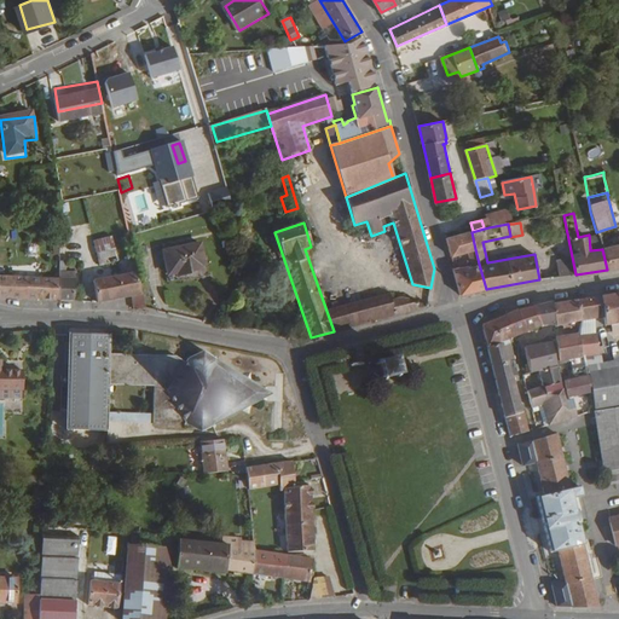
[(602,249),(607,270),(618,267),(618,238),(618,237),(609,239),(607,229),(596,232),(602,249)]
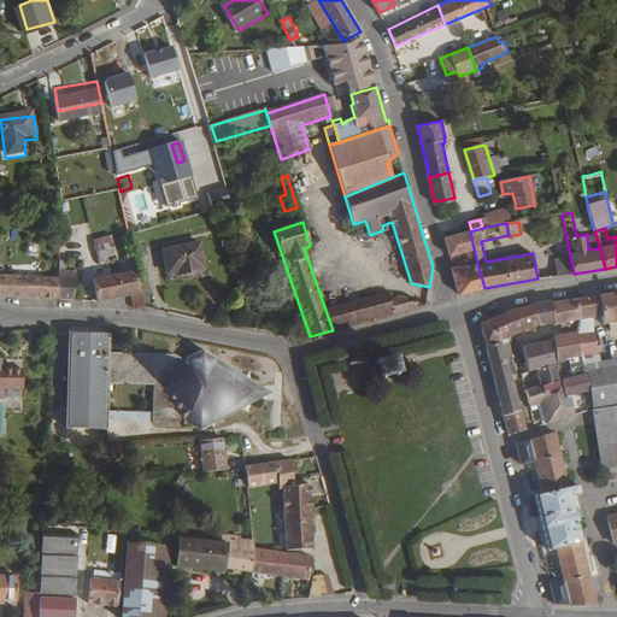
[(470,231),(444,238),(444,239),(448,256),(471,250),(474,248),(470,231)]
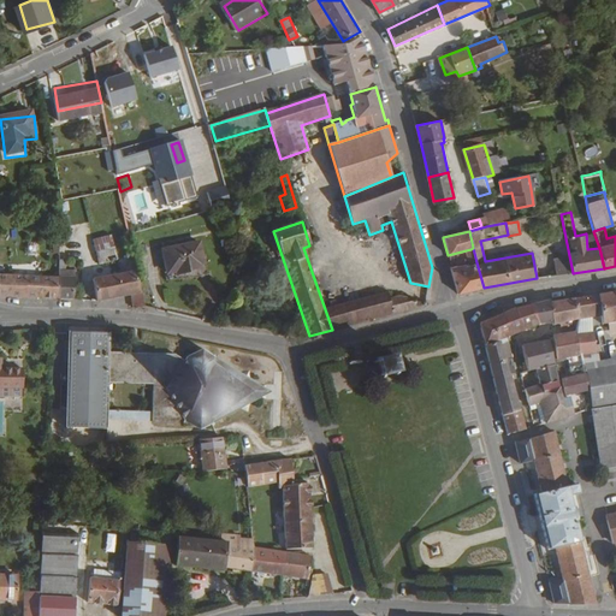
[(114,236),(95,237),(98,262),(116,261),(114,236)]
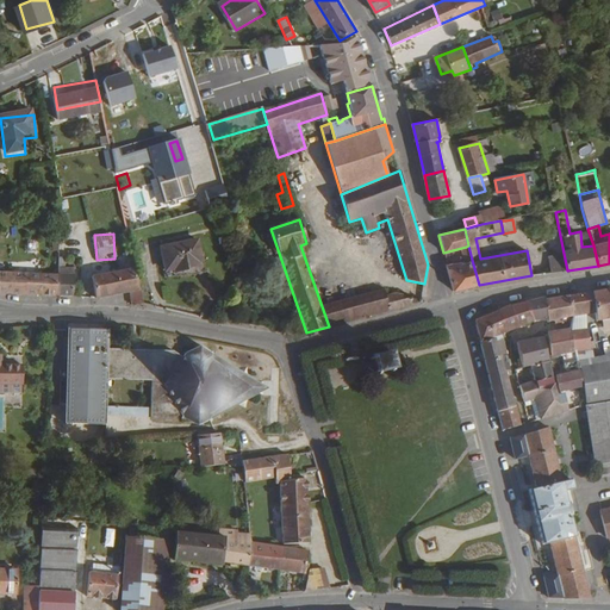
[(179,273),(200,268),(199,263),(197,253),(203,251),(199,240),(165,248),(169,271),(179,269),(179,273)]
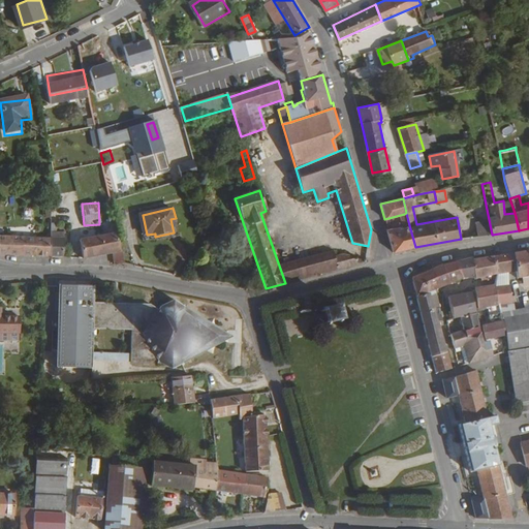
[(394,251),(415,247),(409,225),(406,226),(400,227),(400,226),(387,229),(394,251)]
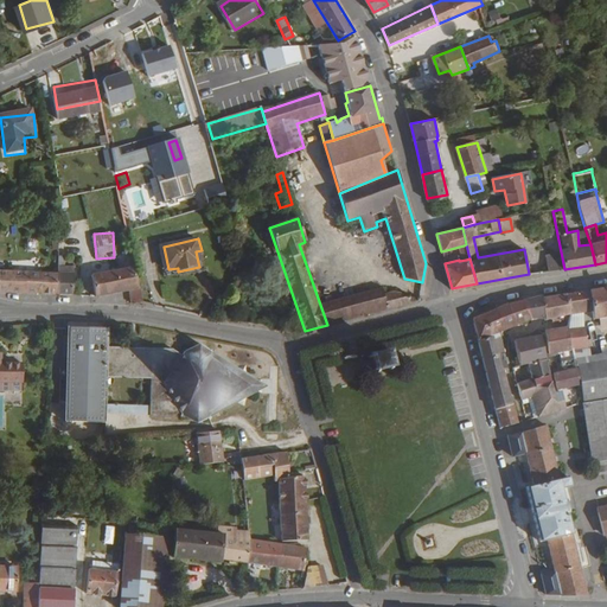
[(6,272),(0,270),(0,292),(58,294),(59,273),(29,272),(17,272),(18,268),(6,268),(6,272)]
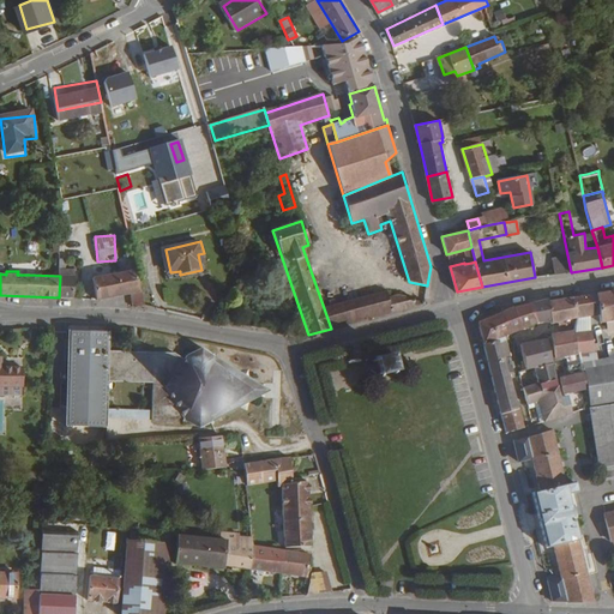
[(136,306),(136,307),(144,306),(137,271),(120,274),(125,296),(133,294),(136,306)]
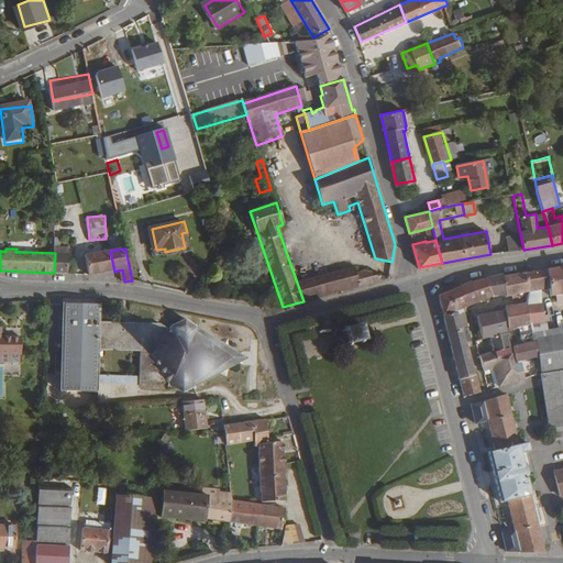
[(91,275),(114,272),(110,251),(87,255),(91,275)]
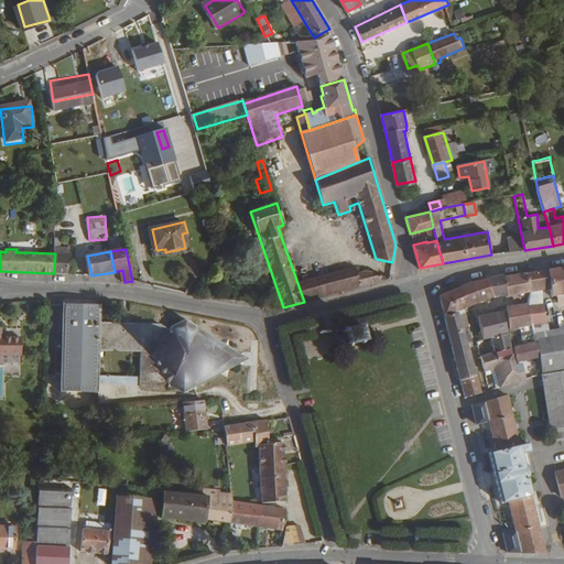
[(68,273),(68,253),(55,253),(54,273),(68,273)]
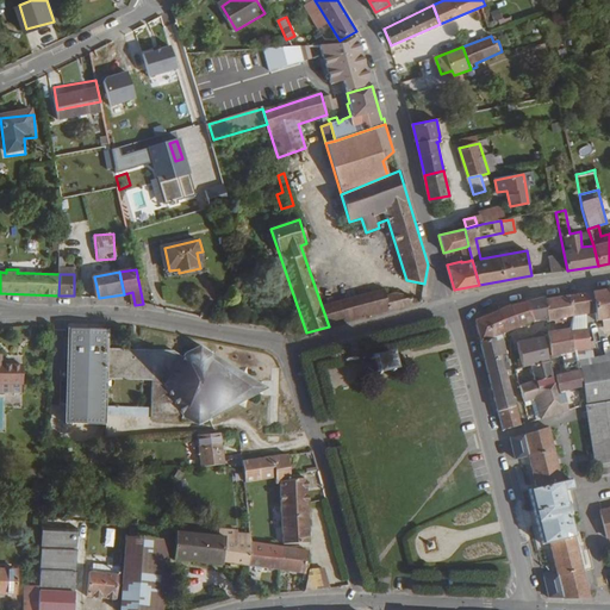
[(609,290),(567,297),(572,318),(574,317),(587,315),(595,313),(596,322),(601,321),(602,324),(608,323),(607,321),(609,319),(609,290)]
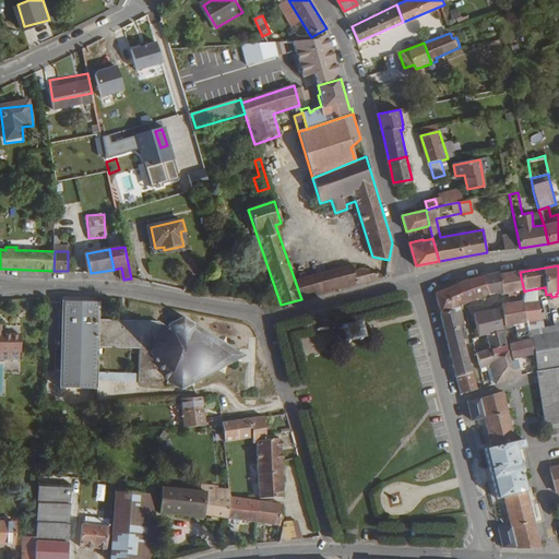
[(352,266),(295,281),(301,299),(356,285),(353,271),(352,266)]
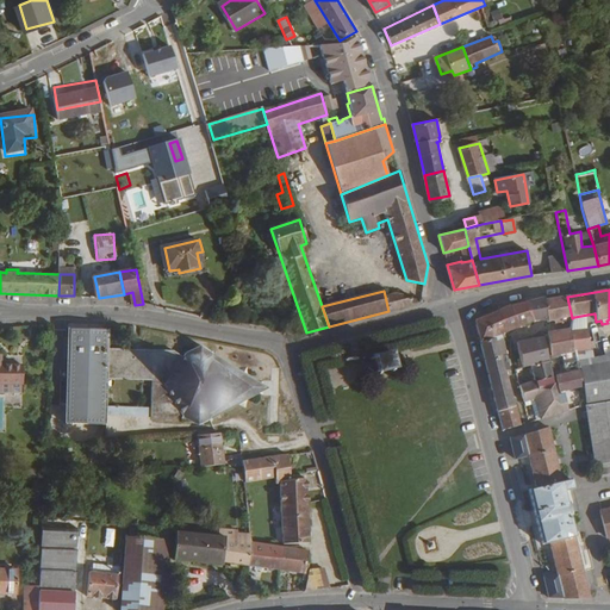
[(394,293),(385,296),(388,311),(411,305),(411,296),(394,293)]
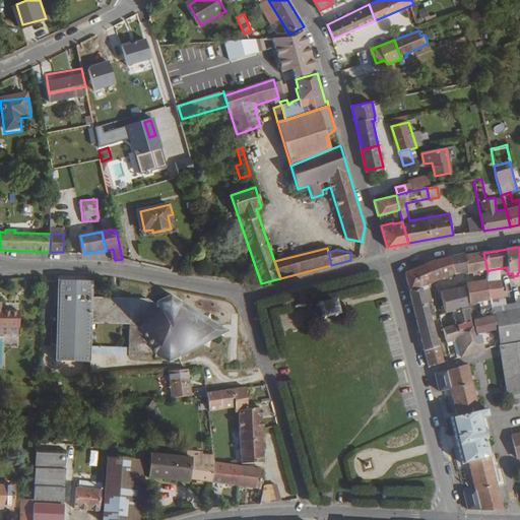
[(488,271),(483,253),(462,256),(467,274),(488,271)]
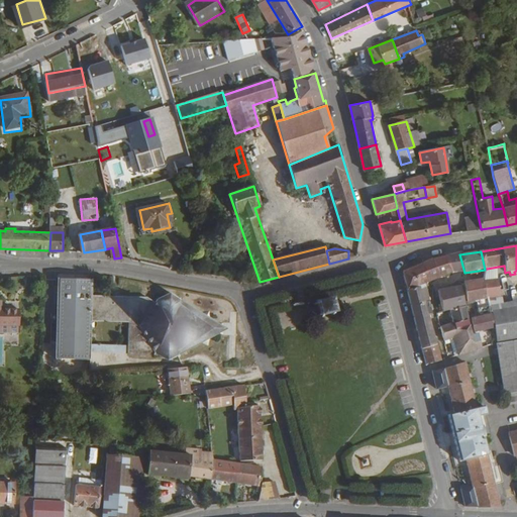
[(432,259),(402,272),(407,291),(418,287),(419,289),(426,287),(425,283),(452,272),(464,273),(459,254),(459,253),(432,259)]
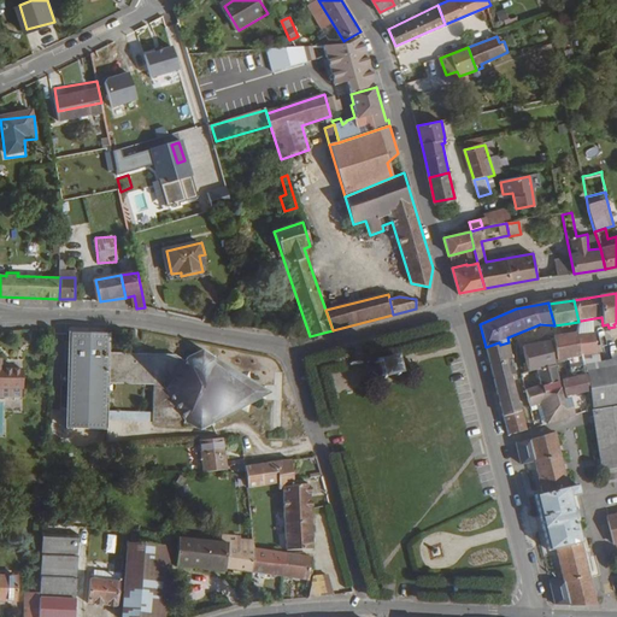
[(594,318),(581,321),(576,335),(593,333),(594,318)]
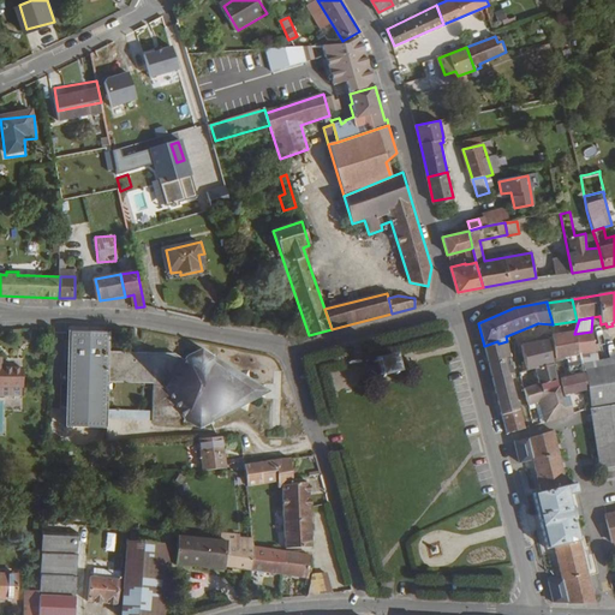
[(108,381),(109,353),(109,334),(73,332),(67,428),(106,429),(106,421),(106,411),(108,381)]
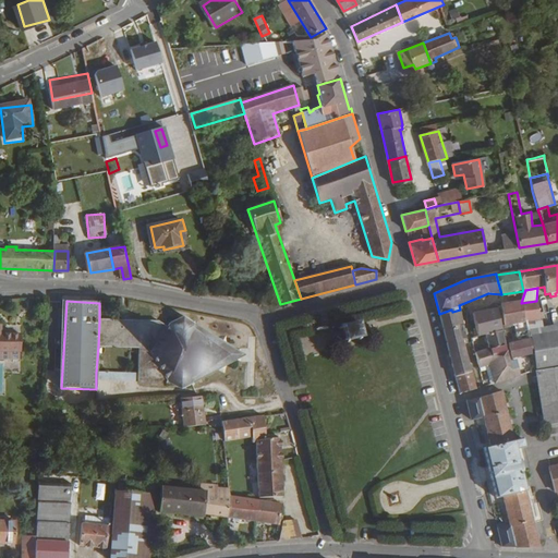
[(523,322),(525,322),(526,328),(531,327),(530,323),(540,320),(536,301),(521,303),(523,322)]
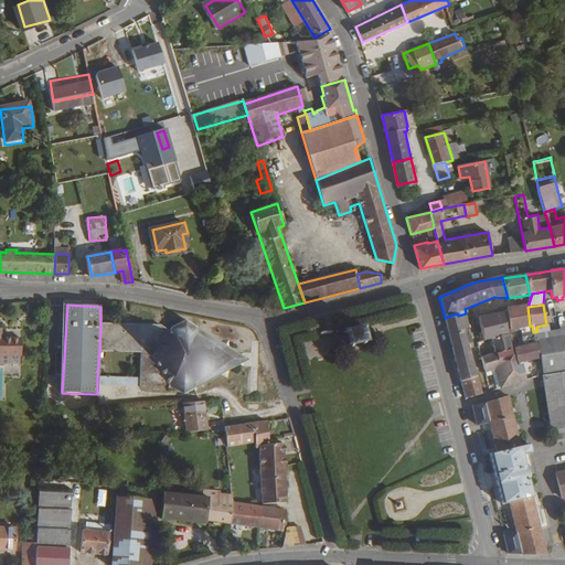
[(528,307),(505,310),(510,330),(524,327),(529,345),(514,349),(518,363),(539,359),(535,343),(533,334),(533,332),(532,326),(530,326),(528,307)]
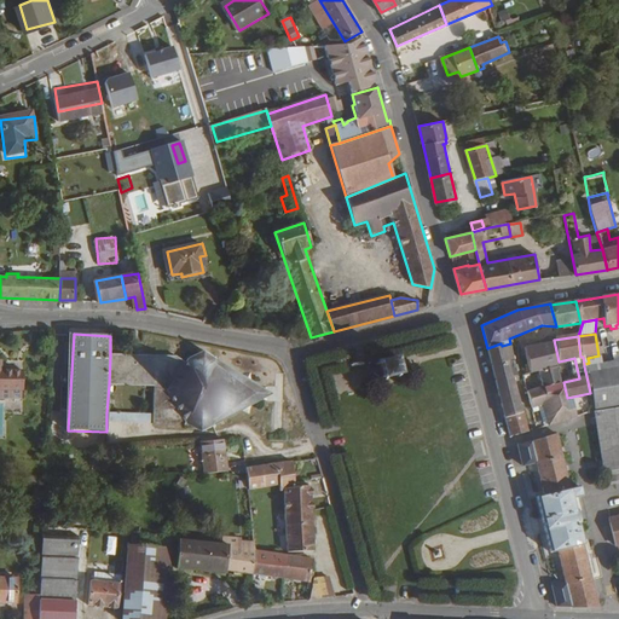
[(530,372),(538,371),(556,366),(550,342),(524,348),(530,372)]
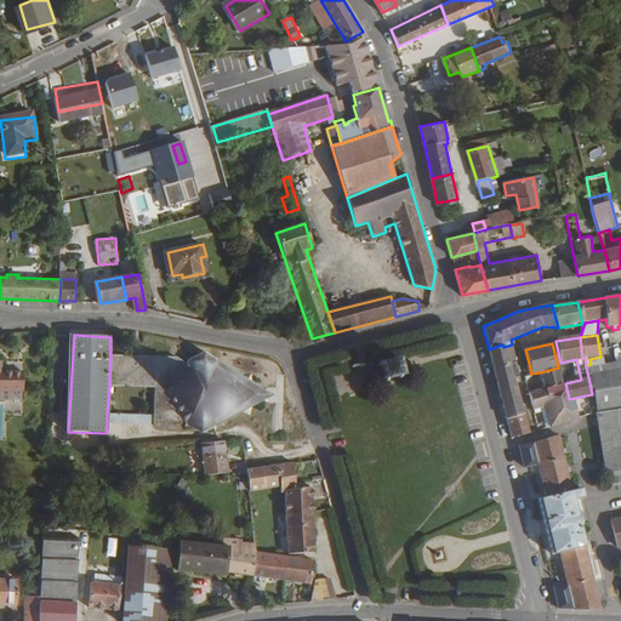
[(502,345),(489,349),(507,419),(524,412),(514,379),(517,377),(517,363),(512,345),(503,347),(502,345)]
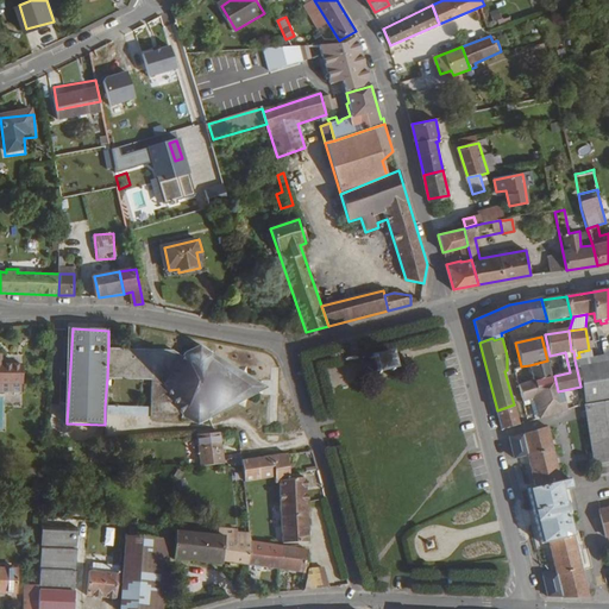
[(155,352),(108,350),(107,377),(154,381),(155,352)]
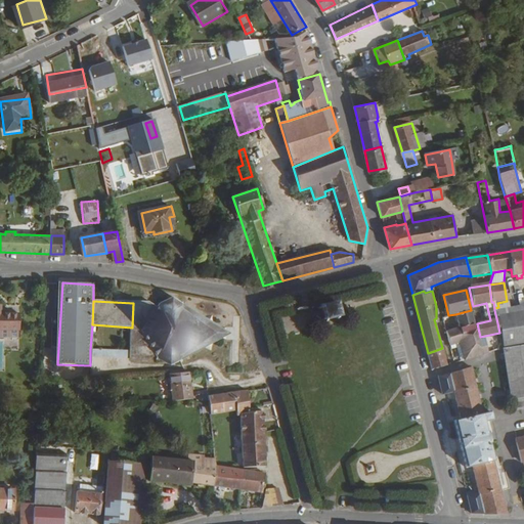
[(221,333),(173,301),(162,305),(162,311),(142,331),(161,355),(161,358),(172,362),(222,337),(221,333)]
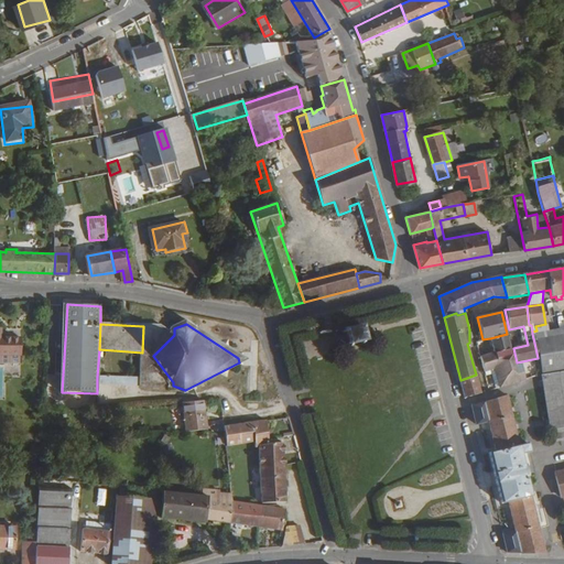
[(357,325),(357,326),(347,329),(347,326),(344,327),(345,329),(343,331),(343,333),(345,333),(347,343),(345,343),(346,346),(348,345),(349,347),(351,346),(351,345),(360,343),(361,344),(365,343),(365,342),(366,340),(366,338),(364,338),(361,328),(362,327),(362,325),(360,326),(360,324),(357,325)]
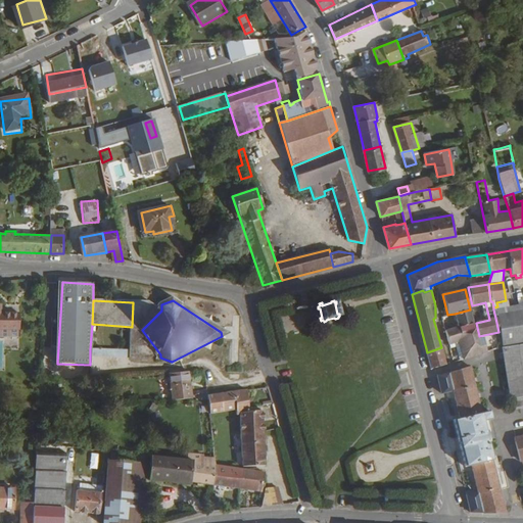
[(147,360),(160,354),(142,330),(161,311),(150,303),(133,302),(132,327),(131,351),(131,359),(147,360)]
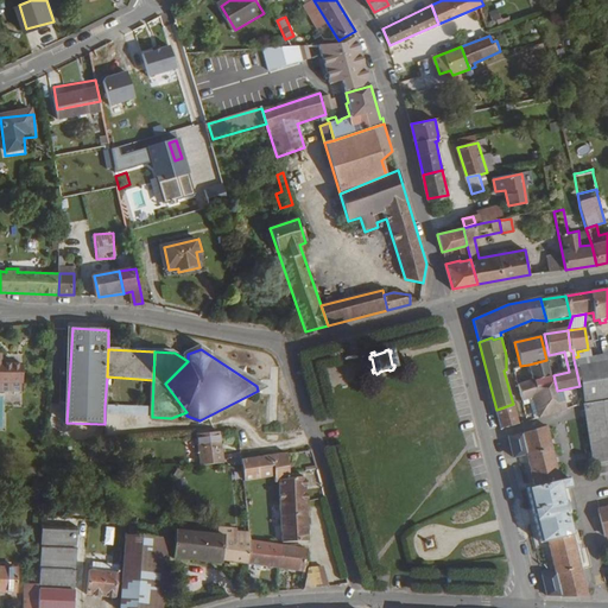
[(586,400),(607,396),(607,354),(578,360),(580,368),(577,369),(586,400)]
